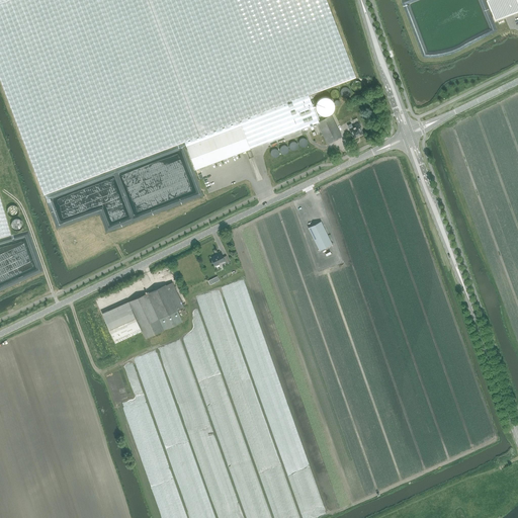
[(0,0),(0,78),(44,194),(184,142),(186,146),(242,124),(250,148),(256,146),(257,145),(319,121),(309,95),(355,77),(326,0),(0,0)]
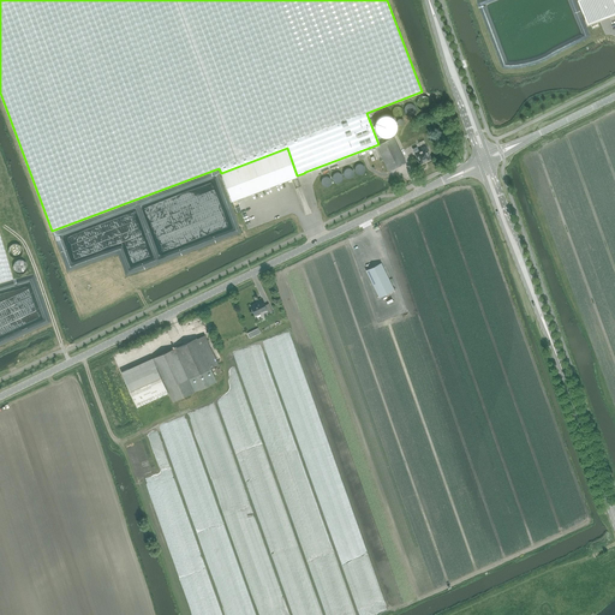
[(614,1),(614,0),(578,0),(589,25),(589,24),(614,15),(611,6),(614,5),(614,1)]
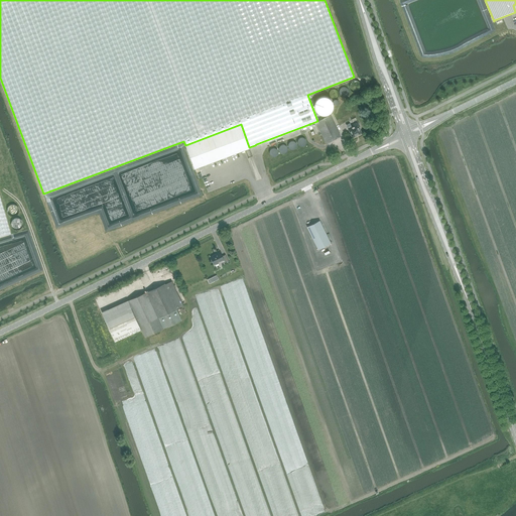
[(341,136),(331,115),(317,121),(315,122),(326,143),(341,136)]
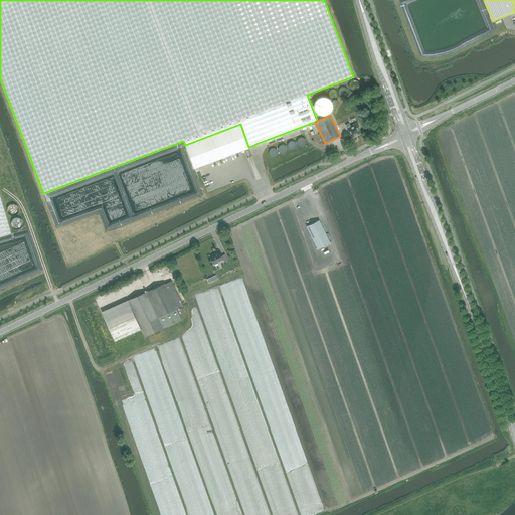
[(357,134),(360,132),(357,126),(359,126),(357,123),(353,125),(353,126),(347,129),(351,137),(354,135),(357,133),(357,134)]
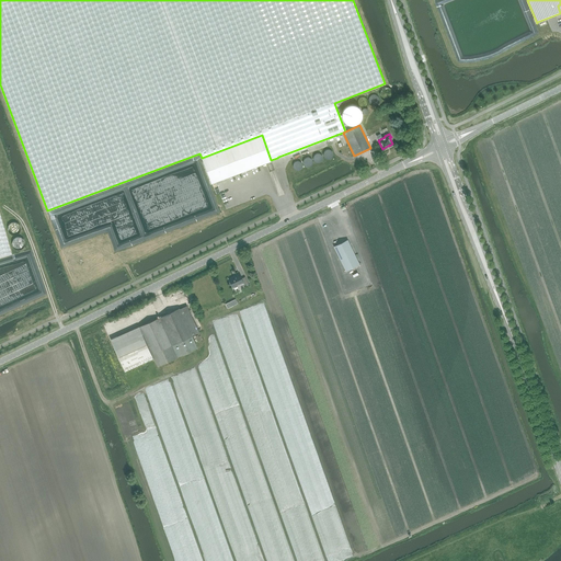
[(262,135),(202,158),(212,184),(271,161),(271,160),(262,135)]
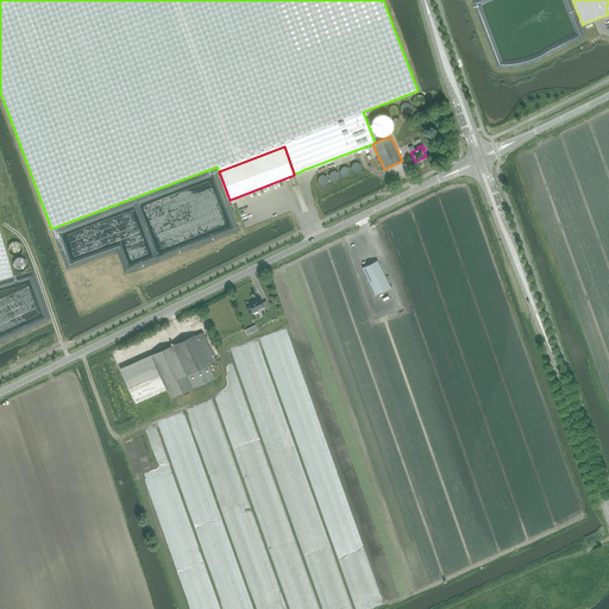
[(0,232),(0,278),(13,276),(0,232)]
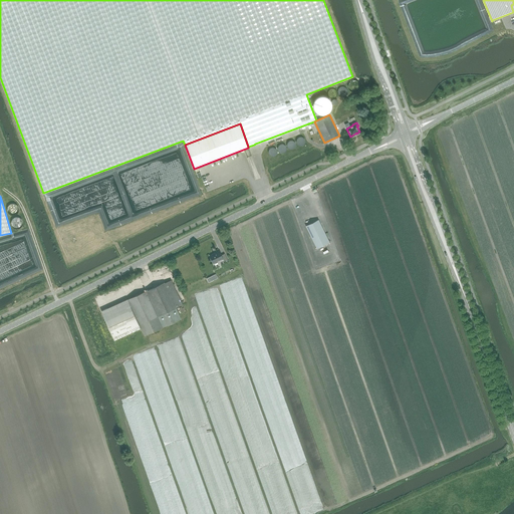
[(316,248),(329,242),(318,220),(306,226),(316,248)]
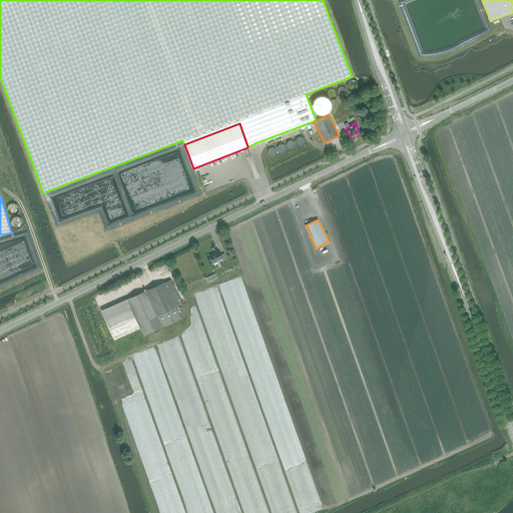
[(223,262),(227,260),(223,252),(221,254),(219,250),(209,255),(212,263),(222,259),(223,262)]
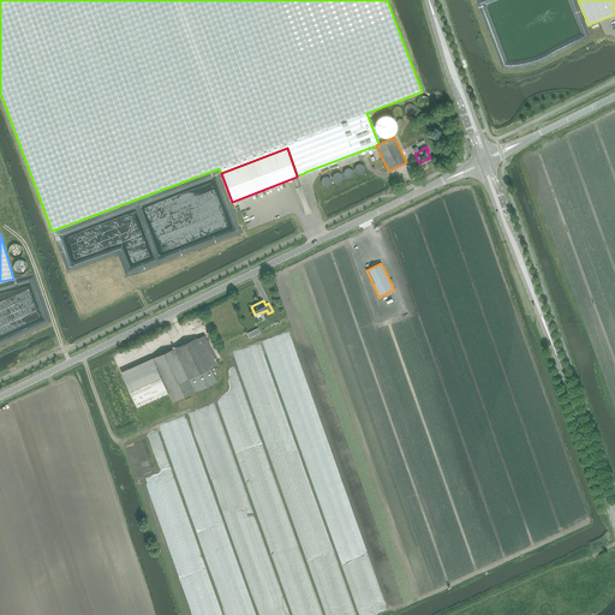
[(202,336),(197,339),(197,338),(153,358),(172,401),(216,381),(210,369),(210,368),(218,364),(206,336),(204,335),(202,336)]
